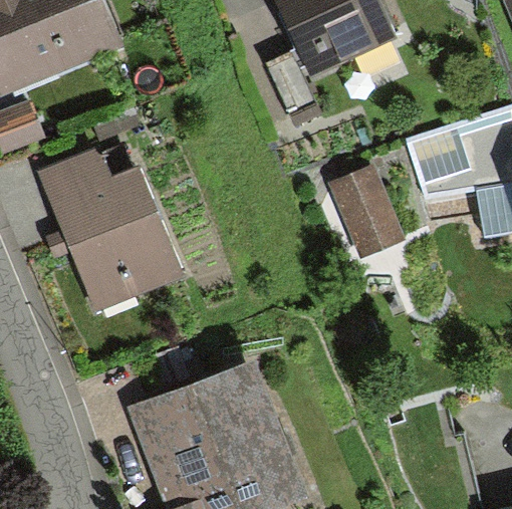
[(122,42),(103,0),(0,0),(0,85),(3,93),(122,42)]
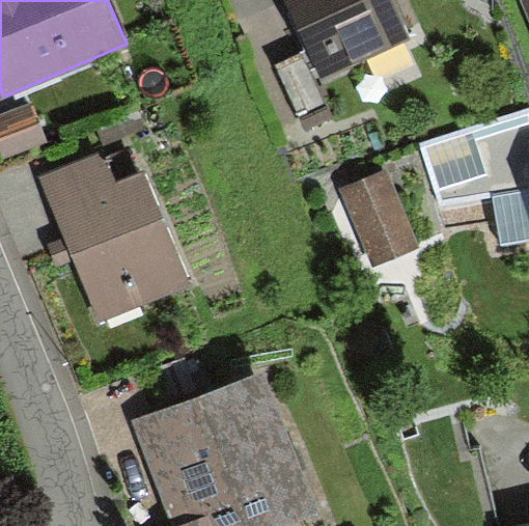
[(388,0),(285,0),(321,77),(408,37),(388,0)]
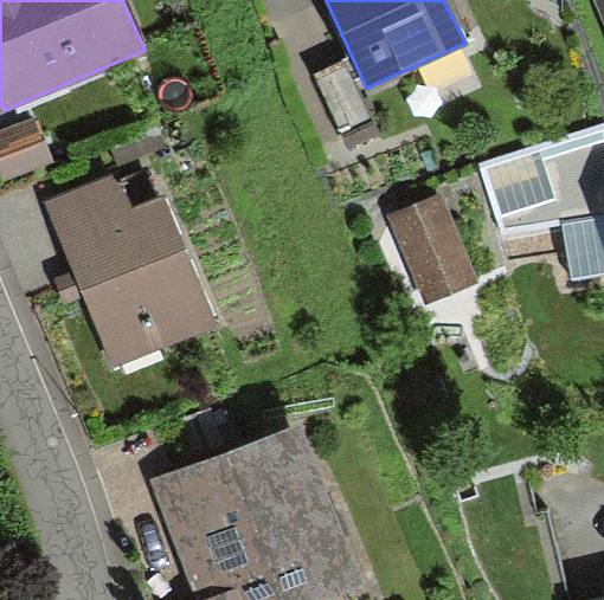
[(376,126),(345,64),(310,81),(341,142),(376,126)]
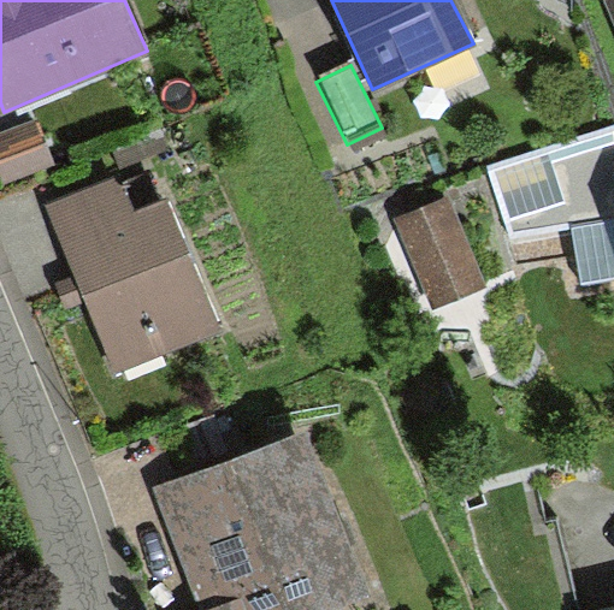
[(485,178),(507,234),(568,224),(578,288),(613,282),(613,159),(609,132),(485,178)]
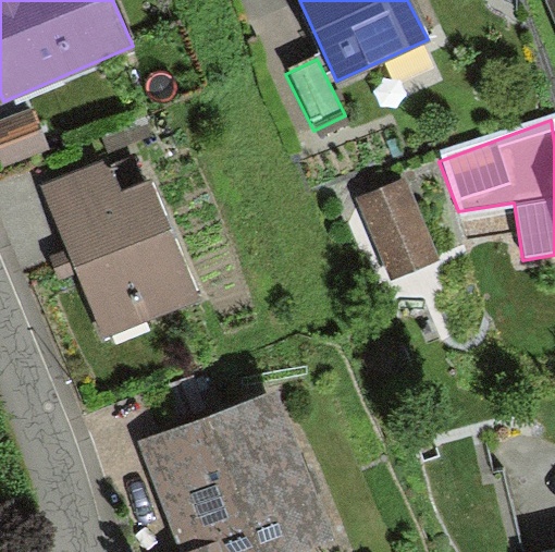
[(31,127),(0,140),(0,170),(1,172),(42,155),(31,127)]
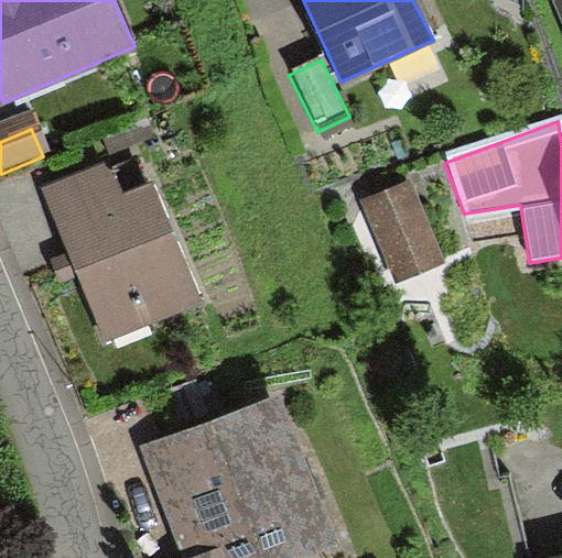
[(108,160),(41,189),(69,255),(55,262),(65,285),(79,279),(107,342),(204,301),(151,178),(121,192),(108,160)]
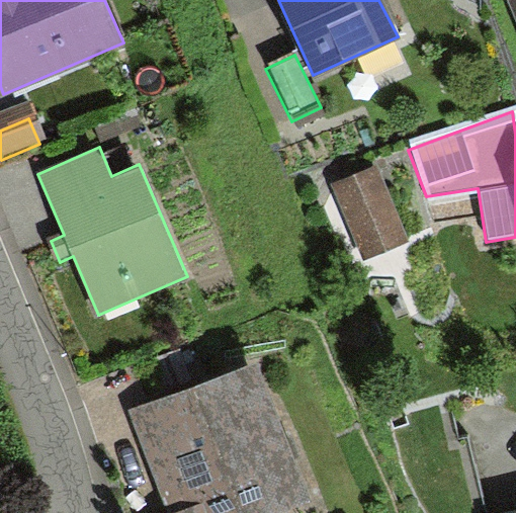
[(370,177),(330,193),(356,255),(397,238),(370,177)]
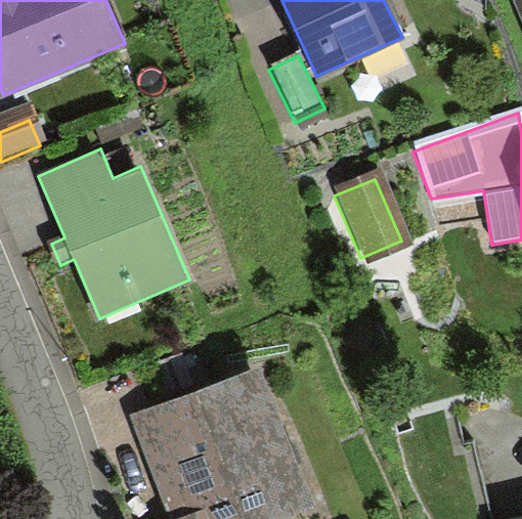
[(183,385),(172,358),(148,369),(161,395),(183,385)]
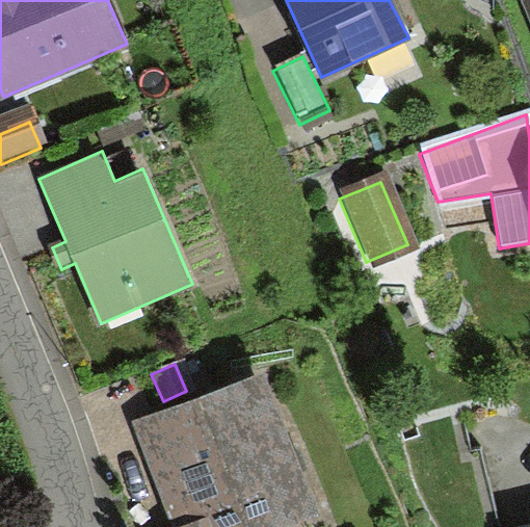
[(257,373),(130,426),(171,523),(163,526),(267,526),(314,507),(257,373)]
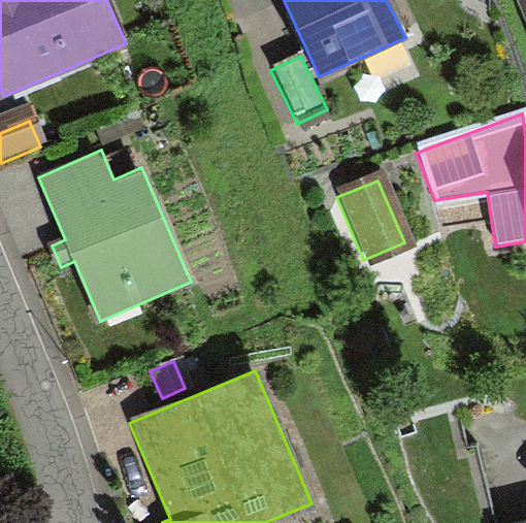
All buildings are outlined.
